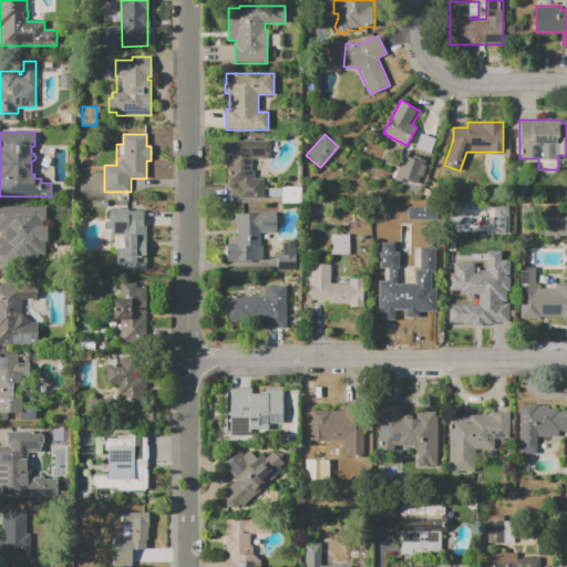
[(226,141),(270,141),(270,155),(268,155),(268,158),(251,158),(251,171),(255,171),(255,178),(264,178),(264,198),(240,198),(240,183),(229,183),(229,171),(227,171),(227,163),(226,163),(226,141)]
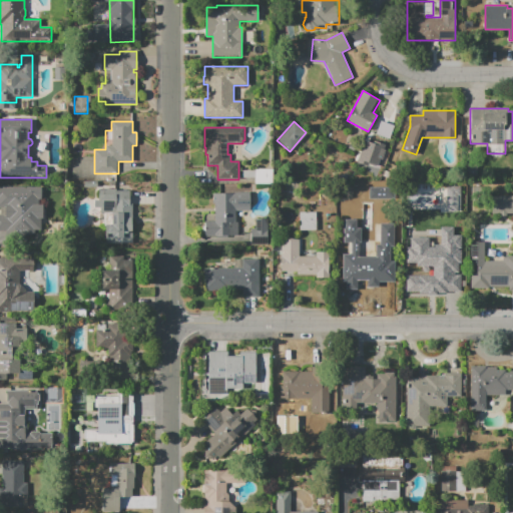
[(367,134),(381,141),(372,158),(359,151),(367,134)]
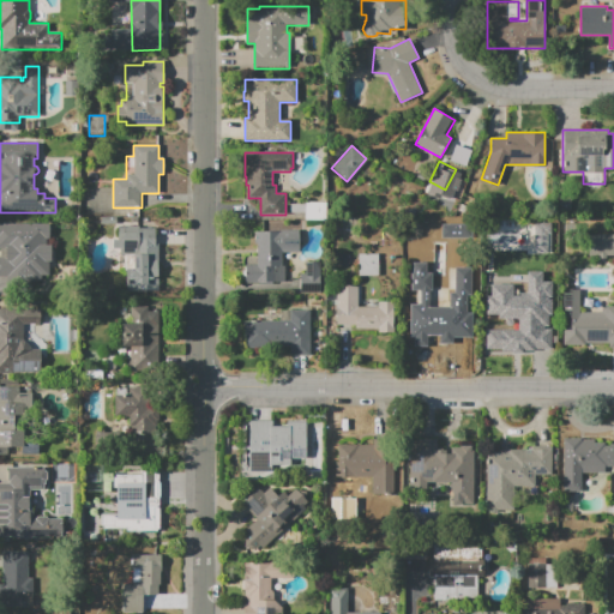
[(306,202),(326,202),(326,220),(306,220),(306,202)]
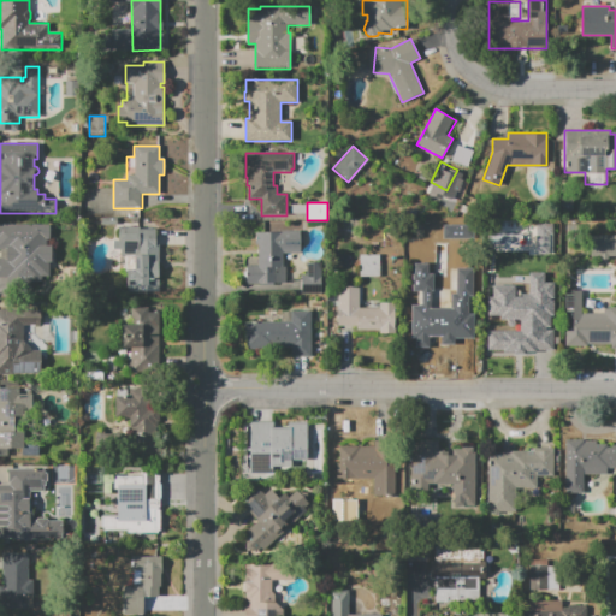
[(0,223),(51,224),(51,240),(47,240),(47,246),(51,246),(51,271),(41,271),(41,282),(0,282),(0,223)]
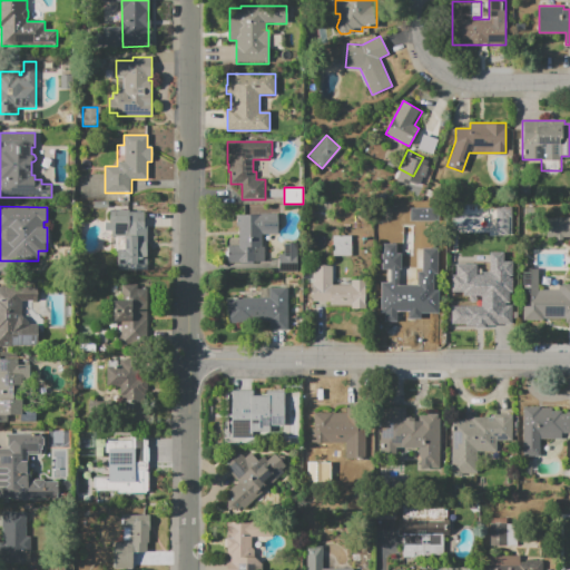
[(494,206),(494,233),(510,234),(510,206),(494,206)]
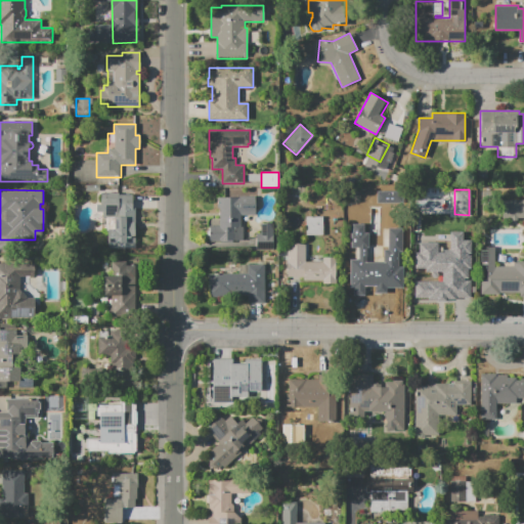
[(135,249),(106,249),(106,219),(103,219),(103,212),(96,212),(96,204),(100,204),(100,192),(119,192),(119,194),(132,194),(132,207),(135,207),(135,249)]
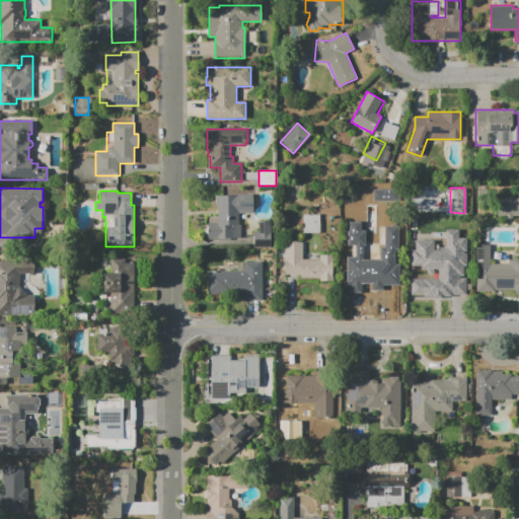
[(216,196),(252,196),(252,213),(238,213),(238,224),(240,224),(240,239),(208,239),(208,223),(217,223),(217,206),(216,206),(216,196)]
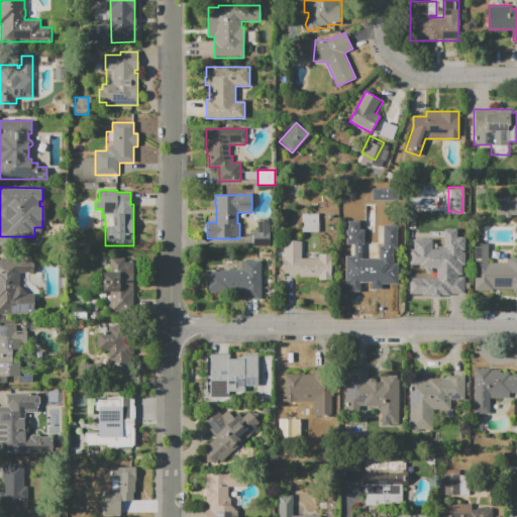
[(494,197),(516,197),(516,214),(509,214),(509,216),(503,217),(503,214),(494,214),(494,197)]
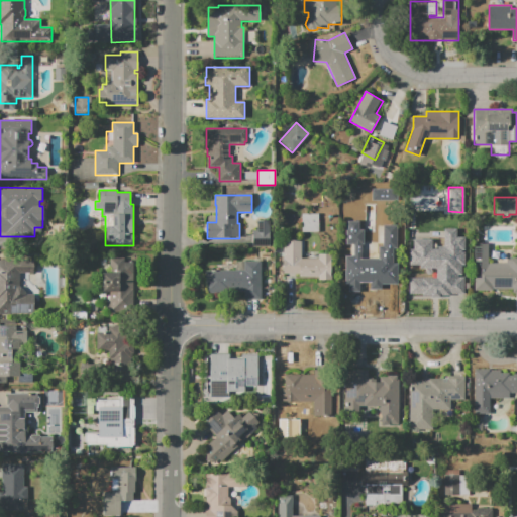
[(302,232),(302,213),(319,213),(319,232),(302,232)]
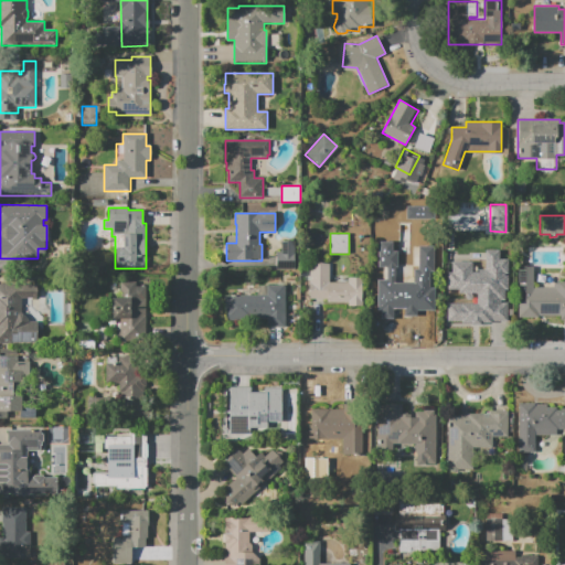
[(276,252),(280,252),(280,241),(296,241),(296,269),(276,269),(276,252)]
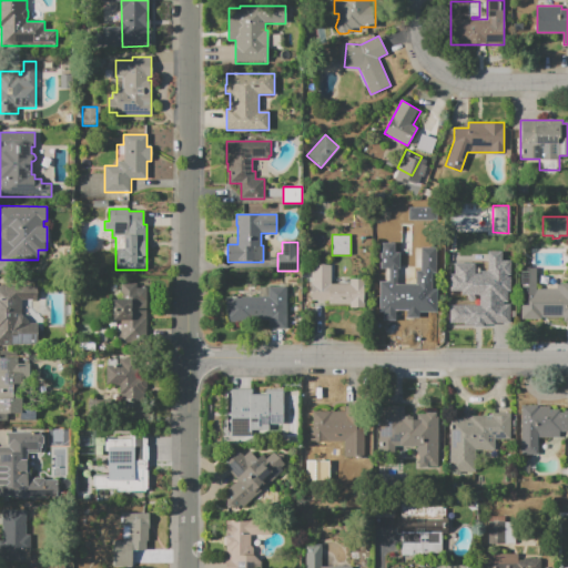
[(421,242),(443,242),(443,269),(421,269),(421,242)]
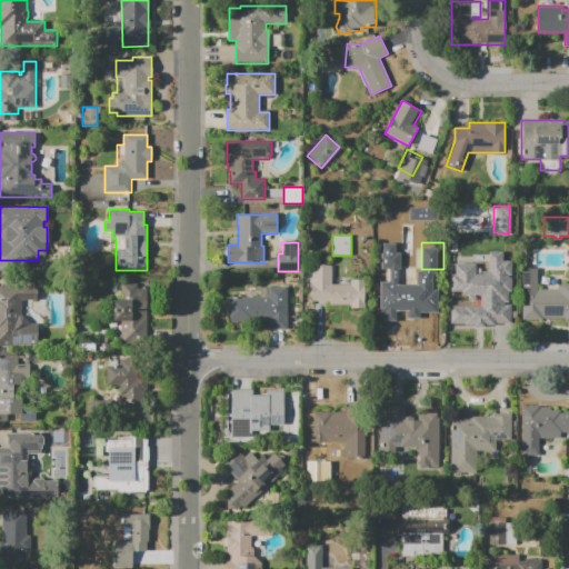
[(449,305),(478,305),(479,295),(461,295),(461,291),(448,290),(449,272),(453,272),(453,262),(475,262),(475,273),(480,273),(480,270),(487,270),(487,251),(501,251),(501,260),(510,260),(511,283),(511,301),(502,301),(502,303),(509,303),(510,322),(493,322),(493,325),(483,325),(463,325),(463,322),(449,322),(449,305)]
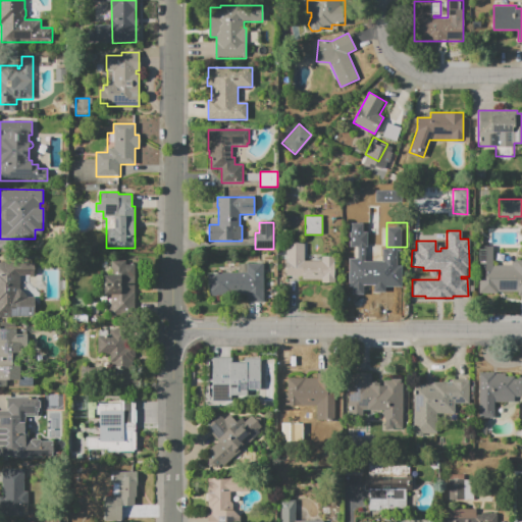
[(335,282),(321,282),(321,278),(302,278),(302,276),(285,276),(285,244),(305,244),(305,261),(321,261),(321,256),(335,256),(335,282)]
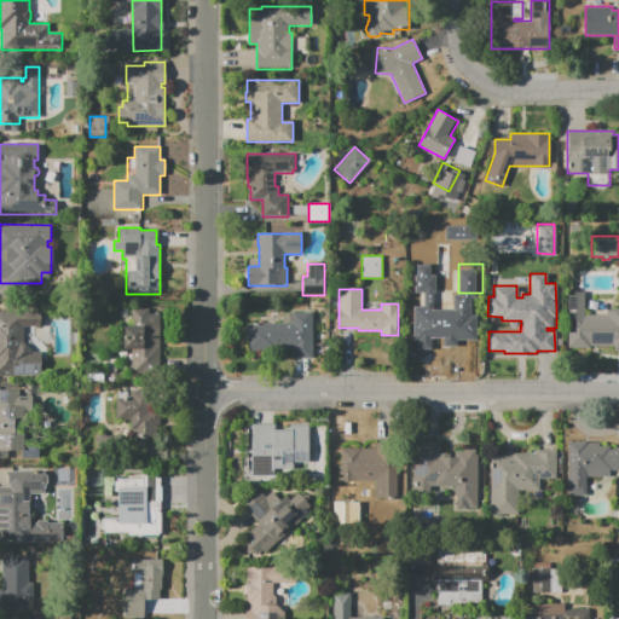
[(568,347),(568,293),(585,293),(585,314),(606,314),(606,311),(611,311),(611,308),(618,308),(618,351),(613,351),(613,346),(590,346),(590,347),(568,347)]
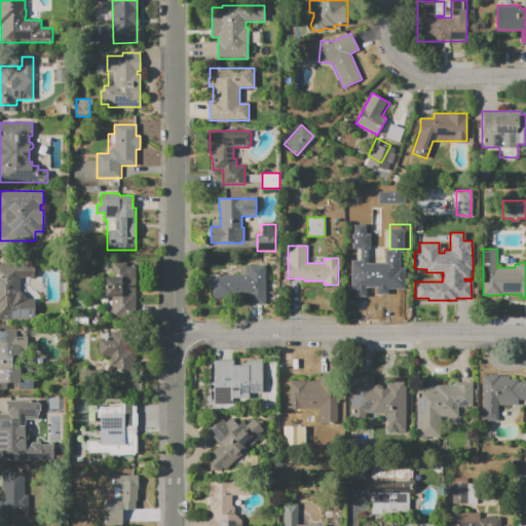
[(389,296),(389,280),(383,280),(383,276),(381,276),(381,275),(376,275),(376,285),(363,285),(363,261),(381,261),(381,253),(395,253),(395,277),(408,277),(408,296),(389,296)]
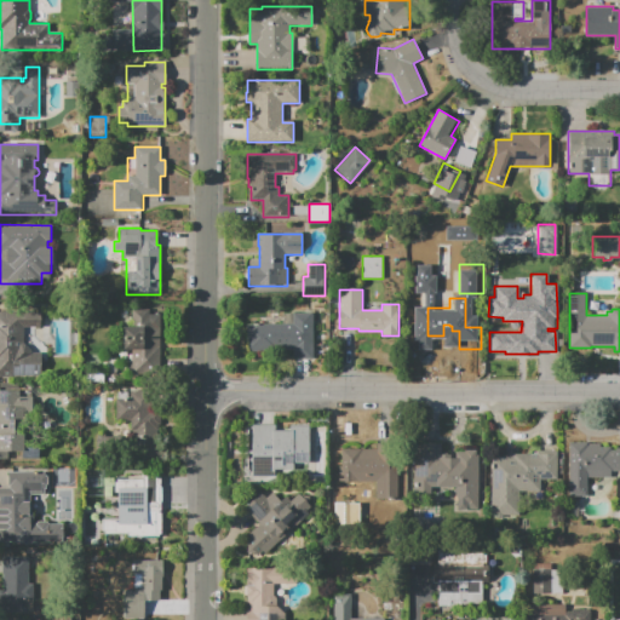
[(132,309),(150,309),(150,314),(159,314),(159,367),(150,367),(150,373),(132,373),(132,352),(124,352),(124,327),(132,327),(132,309)]
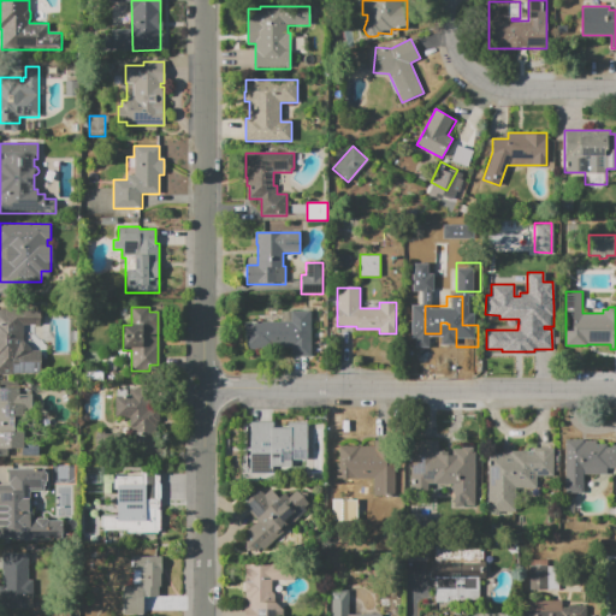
[(0,309),(40,309),(40,326),(23,326),(23,342),(25,342),(31,348),(31,350),(40,350),(40,374),(0,374),(0,309)]
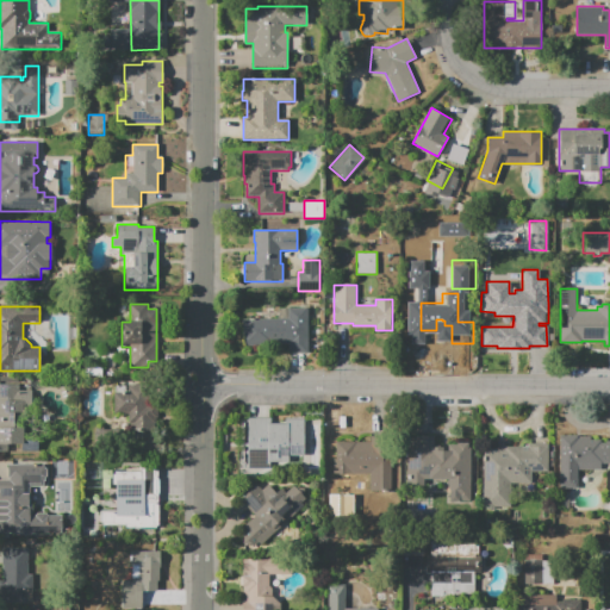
[(278,307),(309,307),(309,353),(288,353),(288,344),(243,344),(243,318),(278,318),(278,307)]
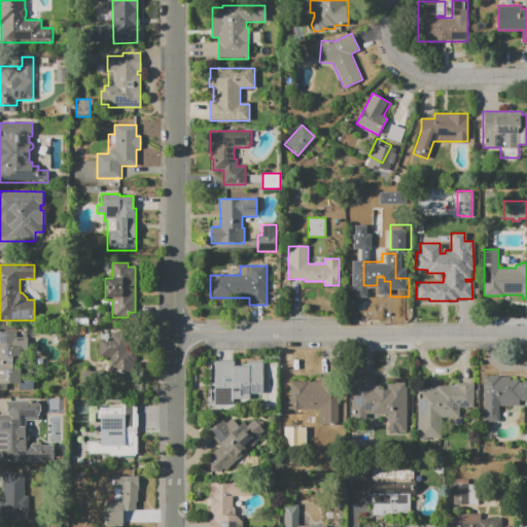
[(0,331),(18,331),(18,337),(27,337),(27,352),(22,352),(22,380),(33,380),(33,389),(0,389),(0,331)]
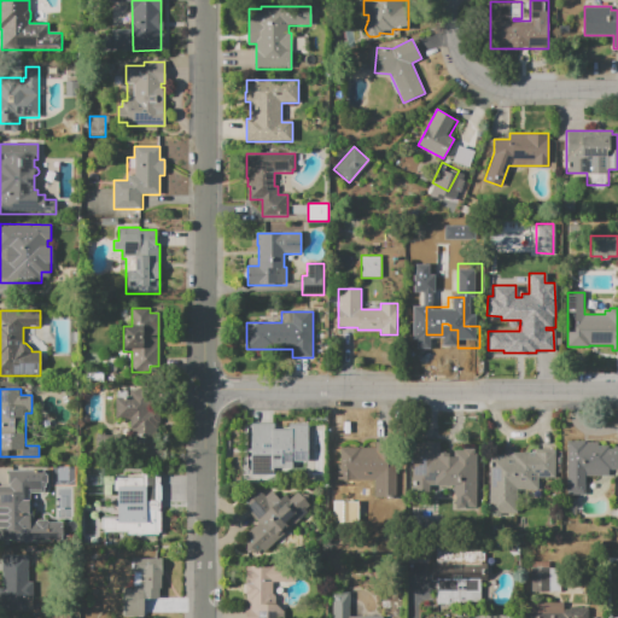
[(164,459),(130,459),(130,420),(116,420),(116,397),(129,397),(129,390),(157,390),(157,432),(164,432),(164,459)]
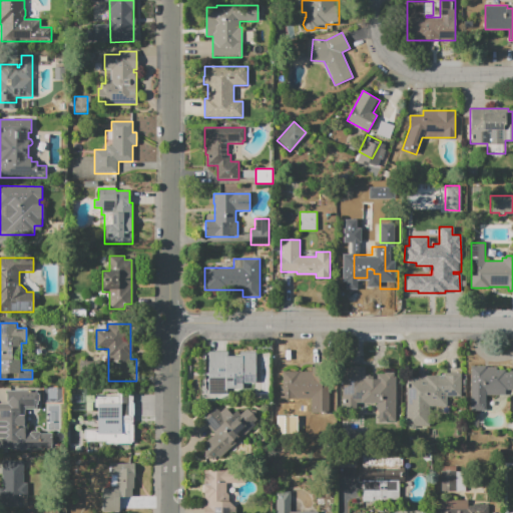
[(273,403),(254,403),(254,393),(202,393),(202,352),(208,352),(208,342),(228,342),(228,352),(254,352),(254,345),(273,345),(273,403)]
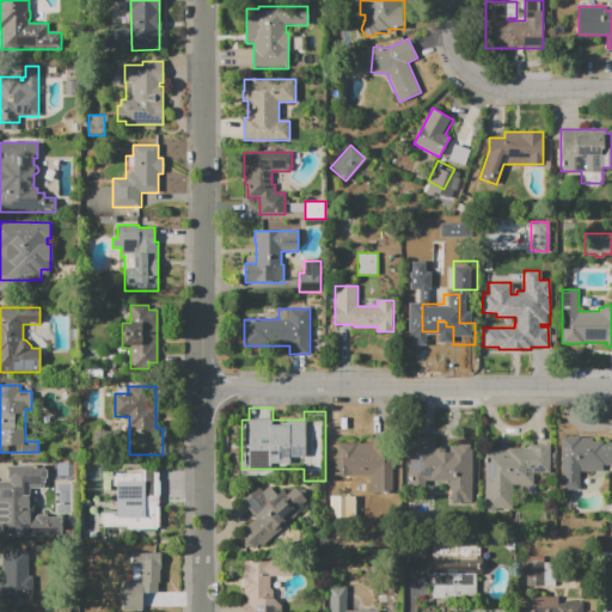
[(472,450),(472,502),(459,502),(459,496),(451,496),(451,489),(450,489),(450,481),(426,481),(426,487),(408,487),(408,439),(417,439),(417,436),(436,436),(436,448),(445,448),(445,452),(450,452),(450,446),(459,446),(459,444),(470,444),(470,450),(472,450)]
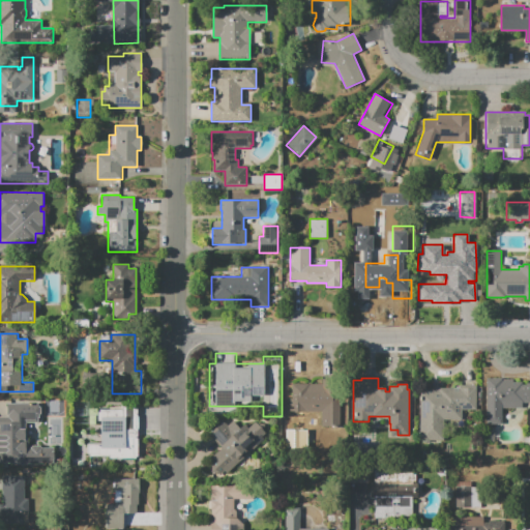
[(487,378),(502,378),(502,379),(513,379),(513,382),(522,382),(522,384),(526,384),(526,383),(529,383),(529,404),(522,404),(522,408),(502,408),(502,424),(487,424),(487,378)]
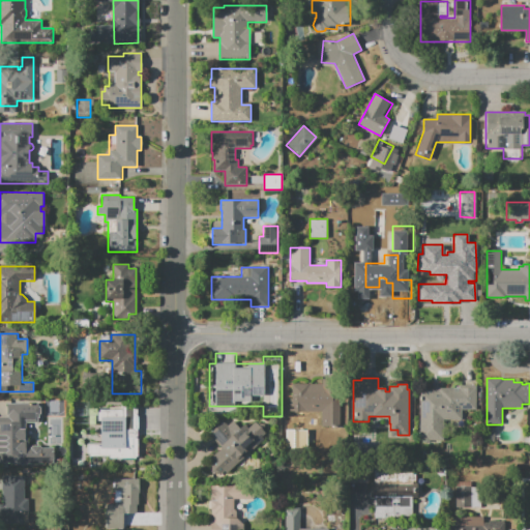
[(290,412),(290,384),(321,384),(321,379),(341,379),(341,427),(321,427),(321,412),(290,412)]
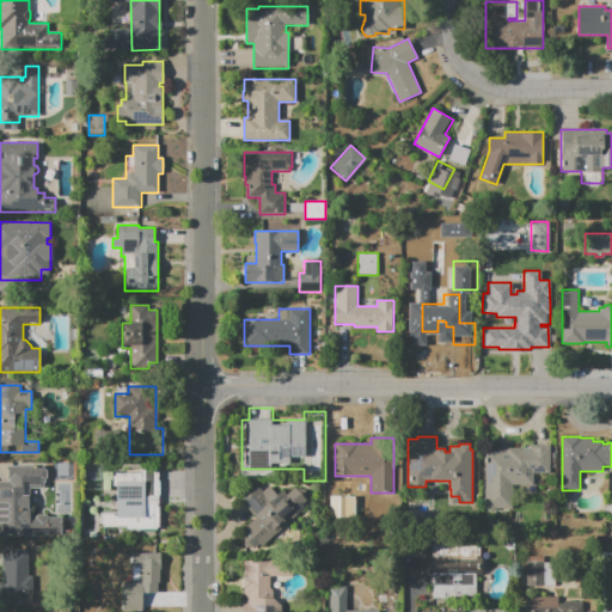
[(485,452),(490,452),(490,450),(507,450),(507,448),(530,448),(530,446),(550,446),(550,473),(533,473),(533,485),(514,485),(514,508),(501,508),(501,510),(488,510),(488,508),(485,508),(485,452)]
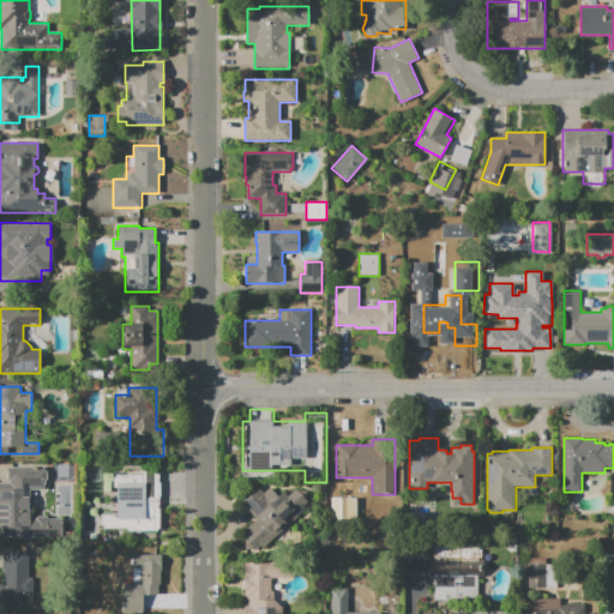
[(8,467),(43,467),(43,489),(31,489),(31,519),(35,519),(37,517),(47,517),(48,519),(62,519),(62,522),(64,522),(64,533),(62,533),(62,536),(32,536),(32,537),(16,537),(16,536),(0,536),(0,482),(8,482),(8,467)]
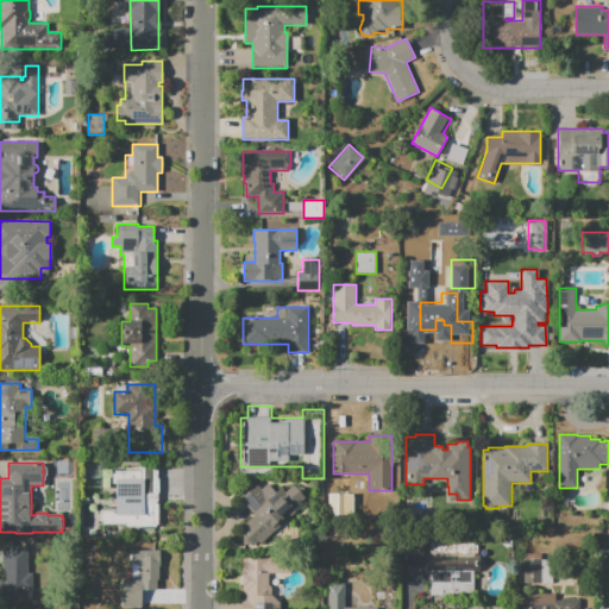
[(115,465),(158,465),(158,497),(159,497),(159,519),(135,519),(135,485),(115,485),(115,465)]
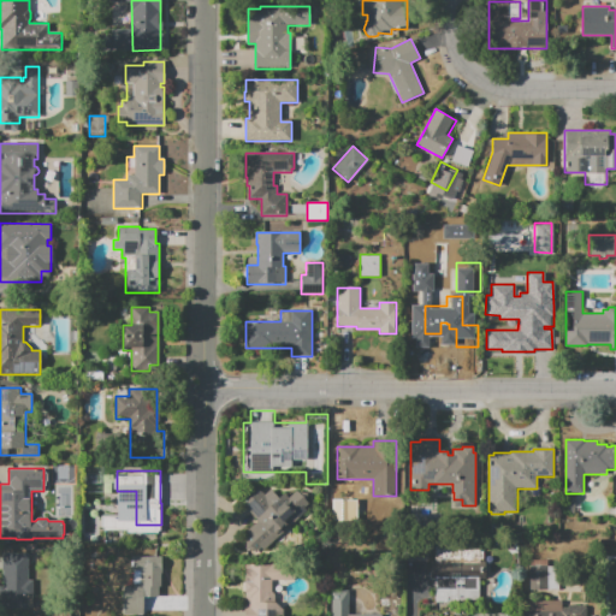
[(262,551),(244,533),(259,520),(246,505),(261,490),(265,493),(271,489),(279,497),(284,492),(289,497),(296,490),(298,492),(307,493),(307,502),(309,504),(304,508),(307,510),(290,525),(295,529),(280,543),(277,538),(262,551)]
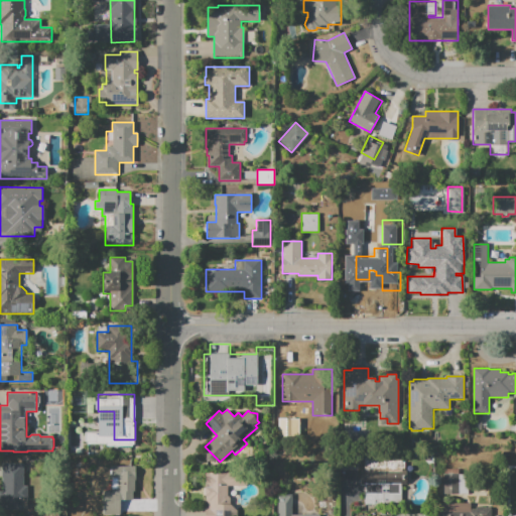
[(366,470),(366,459),(401,459),(401,470),(405,470),(405,485),(401,485),(401,505),(366,505),(366,485),(361,485),(361,470),(366,470)]
